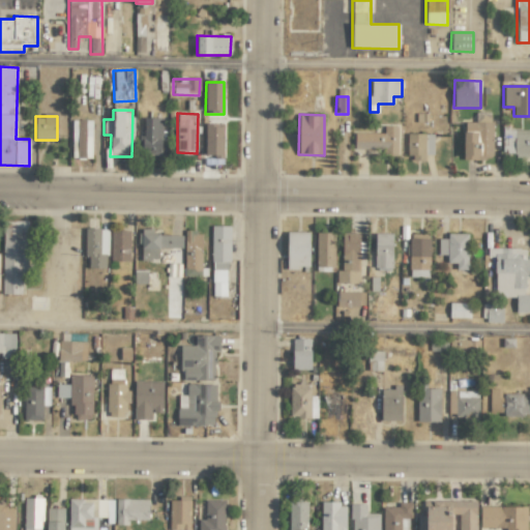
[(160,154),(162,118),(143,117),(143,136),(140,135),(140,154),(160,154)]
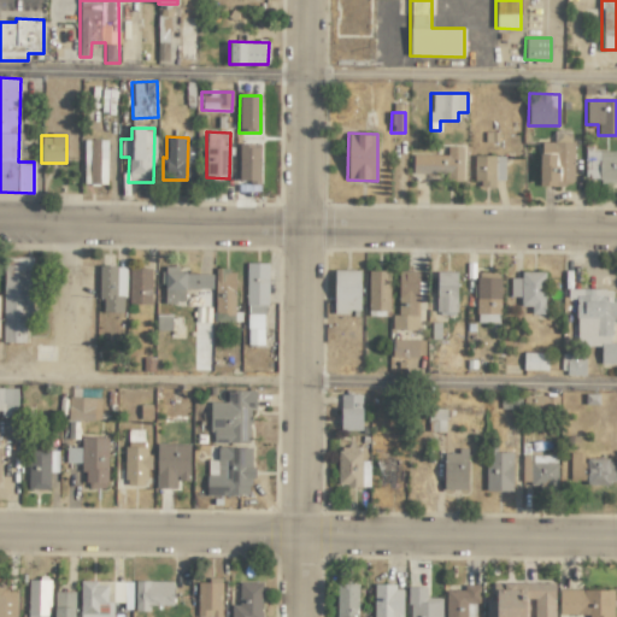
[(107,183),(106,140),(83,140),(84,184),(107,183)]
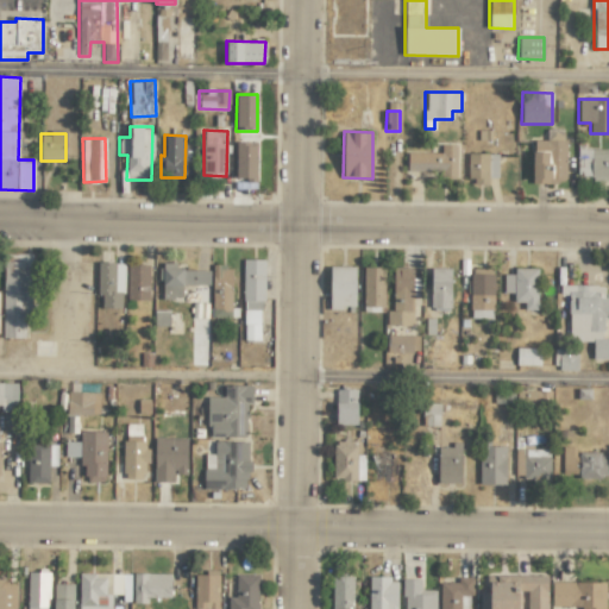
[(532,182),(565,183),(566,140),(532,140),(532,182)]
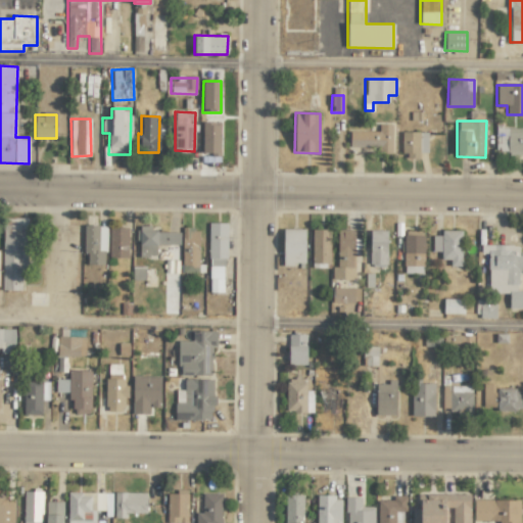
[(202,153),(211,153),(211,156),(221,156),(220,122),(202,122),(202,153)]
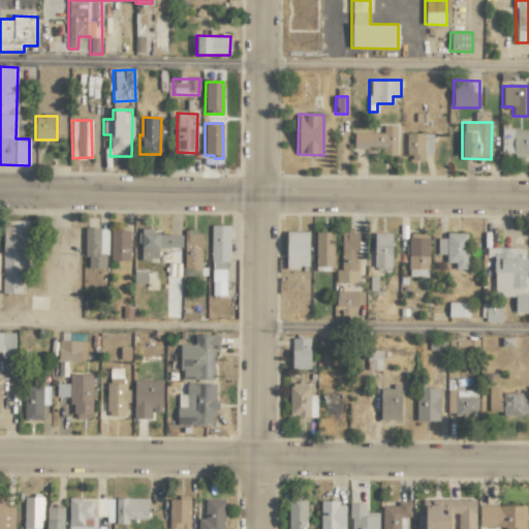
[(382,133),(353,132),(353,149),(382,150),(382,155),(396,156),(397,126),(383,125),(382,133)]
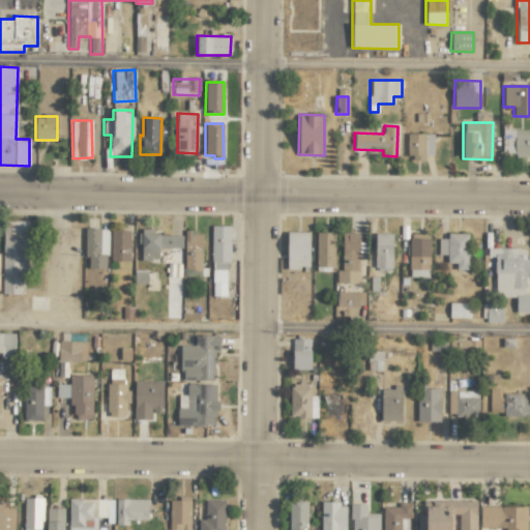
[(529,135),(529,136),(529,130),(502,130),(502,153),(514,152),(514,155),(529,155),(529,135)]
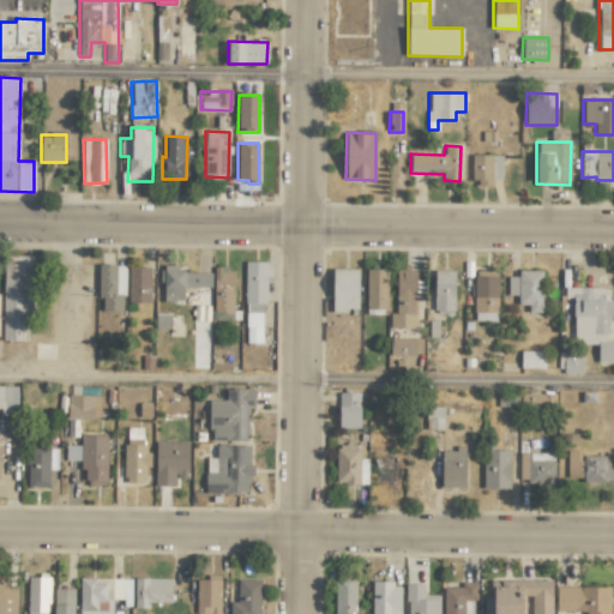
[(501,179),(501,155),(471,155),(471,184),(492,184),(492,179),(501,179)]
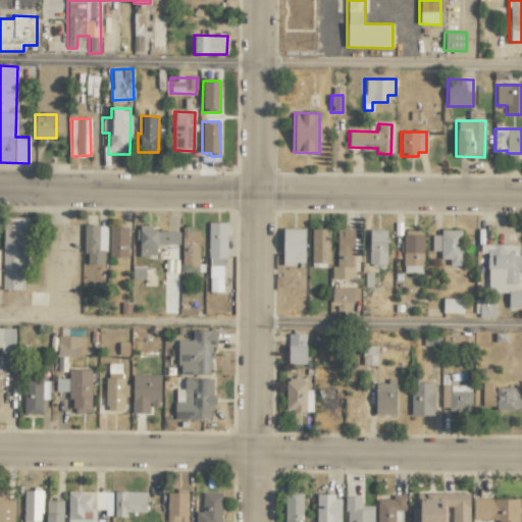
[(28,218),(3,217),(2,290),(21,290),(21,269),(27,269),(28,218)]
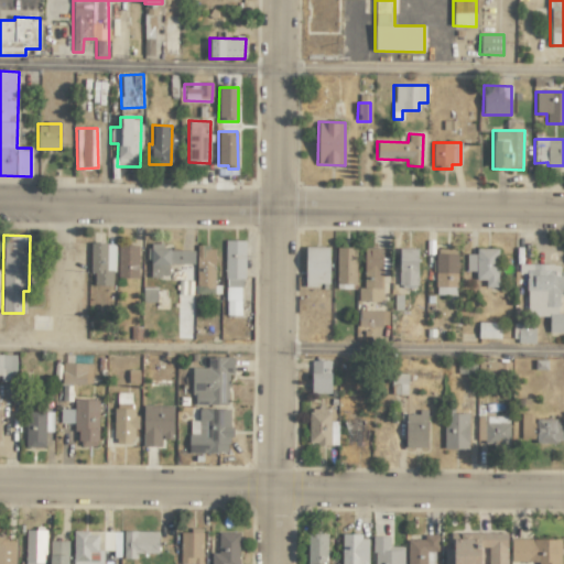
[(243,240),(226,240),(225,315),(242,315),(243,240)]
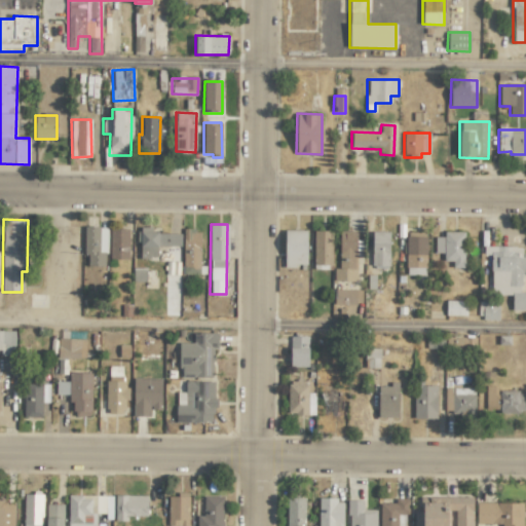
[(87,266),(106,266),(107,227),(84,226),(83,255),(87,255),(87,266)]
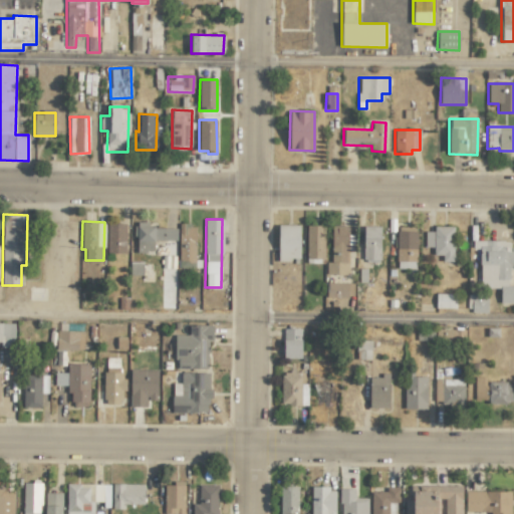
[(177,241),(177,228),(155,228),(156,222),(136,222),(136,252),(153,252),(154,240),(177,241)]
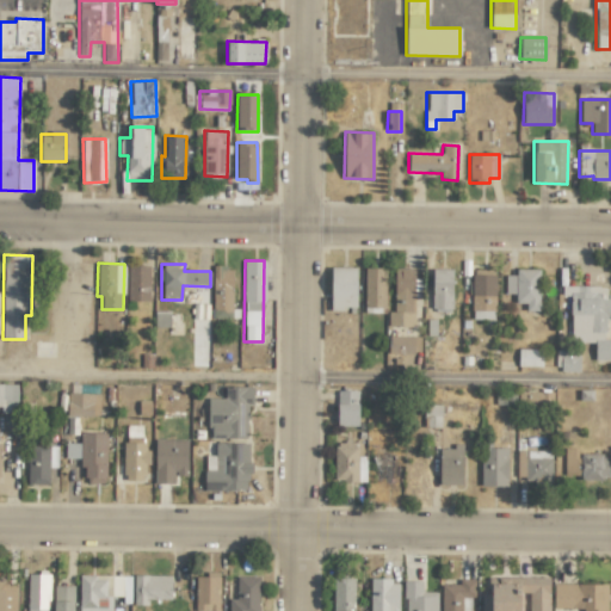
[(149,266),(128,265),(127,301),(148,301),(149,266)]
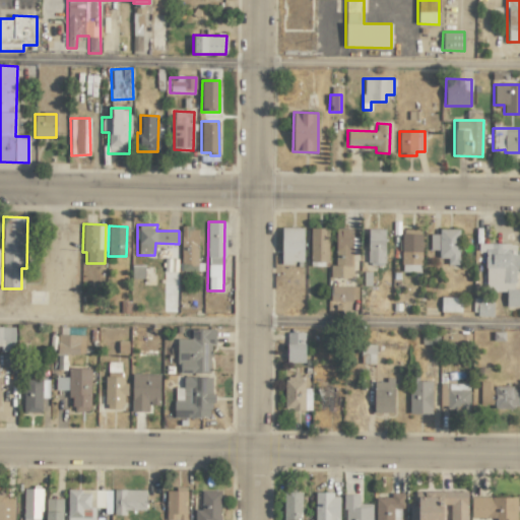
[(198,226),(181,226),(181,270),(197,270),(198,226)]
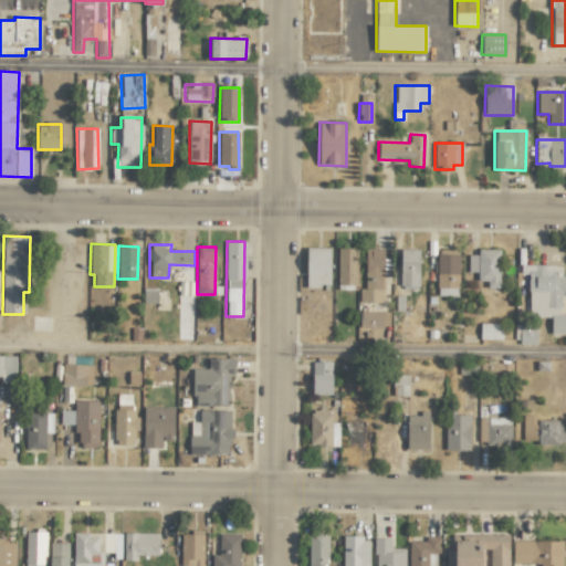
[(329,248),(306,248),(306,286),(329,286),(329,248)]
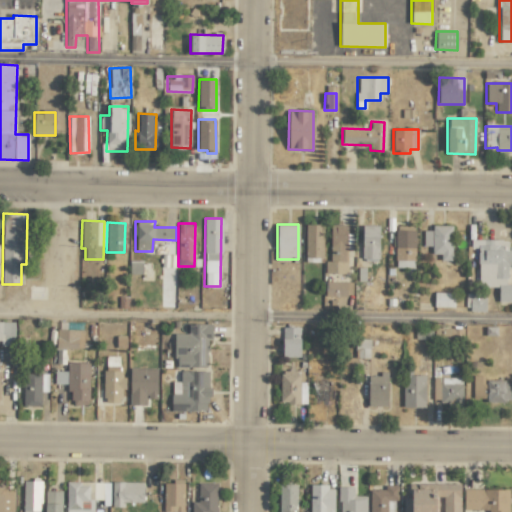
[(322,224),(305,224),(305,257),(323,257),(322,224)]
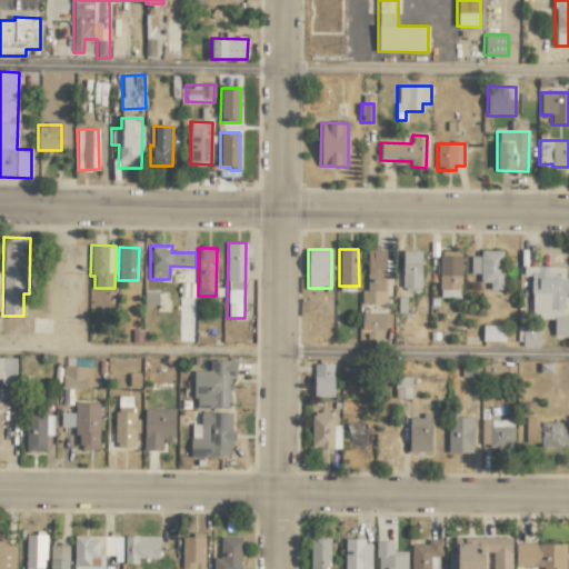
[(361,303),(385,305),(386,250),(367,250),(367,290),(361,290),(361,303)]
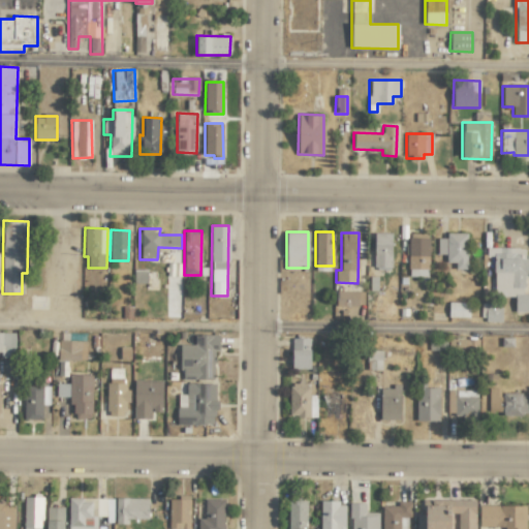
[(392,234),(374,232),(373,270),(391,270),(392,234)]
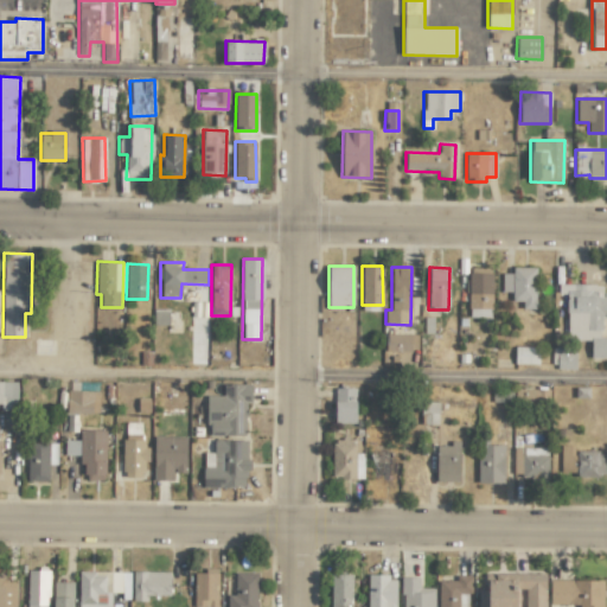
[(536,268),(512,267),(512,274),(503,273),(502,292),(512,292),(511,301),(522,301),(522,308),(535,310),(536,268)]
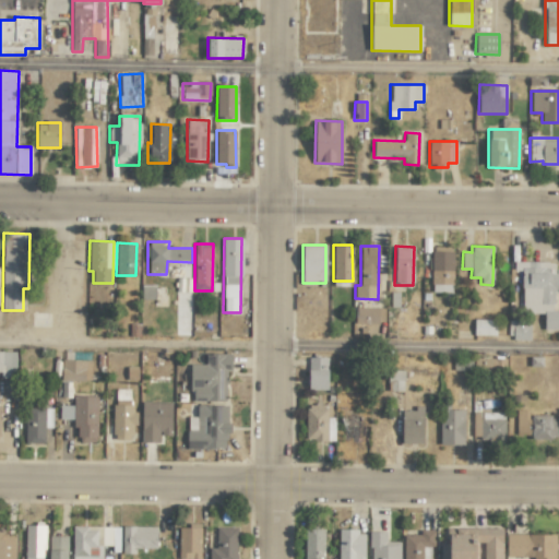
[(452,292),(453,248),(432,247),(430,292),(452,292)]
